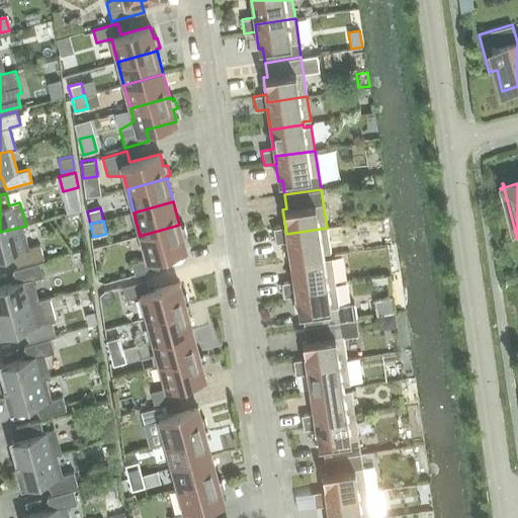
[(156,257),(186,249),(183,237),(186,236),(183,226),(180,227),(179,225),(140,236),(146,258),(132,263),(135,275),(159,268),(156,257)]
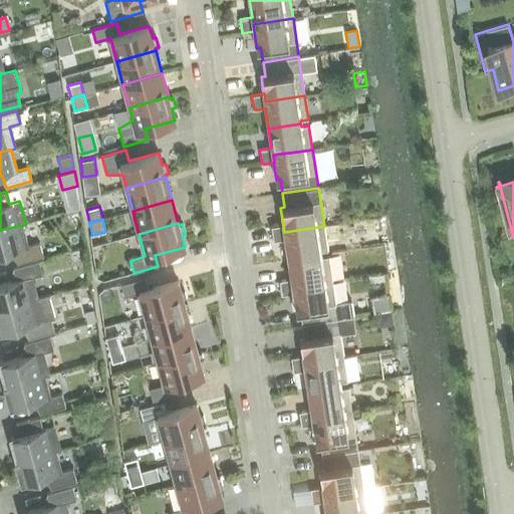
[(22,225),(0,230),(0,254),(14,251),(17,263),(43,256),(39,243),(28,246),(22,225)]
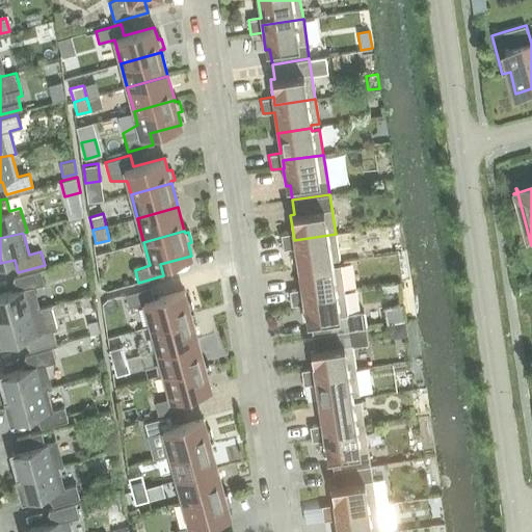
[(336,234),(294,240),(293,233),(281,235),(283,249),(295,247),(298,268),(331,263),(330,261),(339,259),(336,234)]
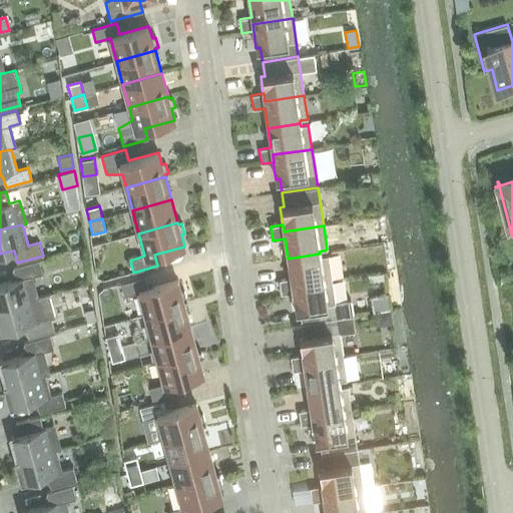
[(294,293),(292,286),(332,280),(328,255),(320,257),(320,253),(288,259),(291,279),(279,281),(281,295),(293,293),(294,293)]
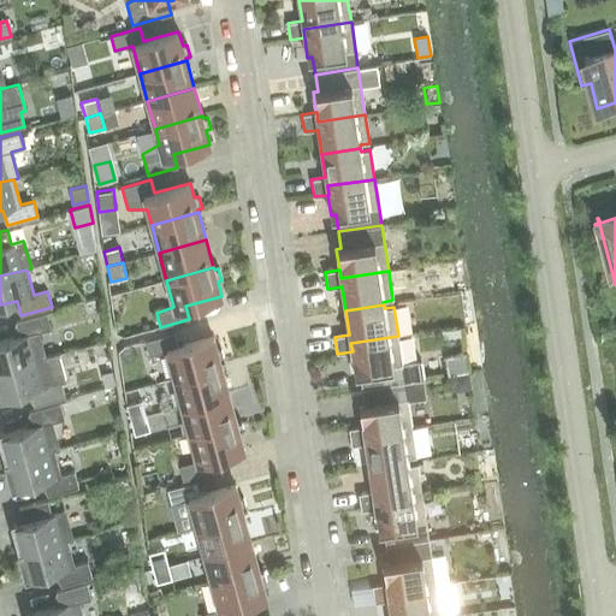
[(0,369),(40,360),(45,359),(43,357),(37,332),(51,329),(46,313),(16,321),(19,336),(0,341),(0,369)]
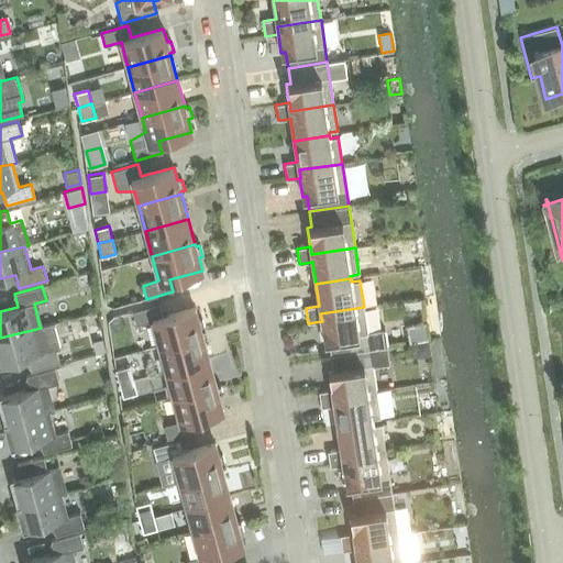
[(152,320),(159,345),(202,334),(201,332),(206,331),(202,319),(198,321),(195,307),(162,316),(158,305),(132,311),(136,324),(152,320)]
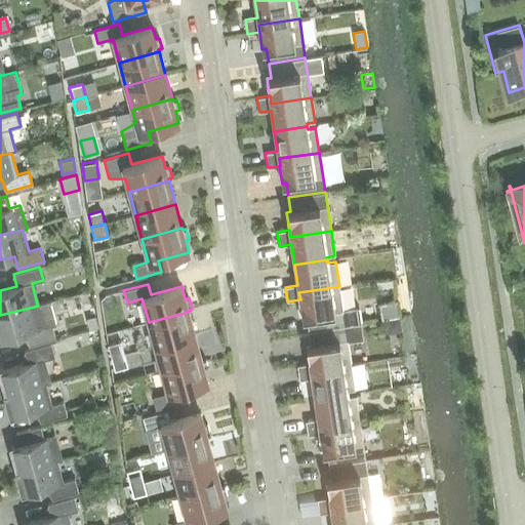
[(301,317),(307,317),(309,331),(361,323),(359,308),(342,310),(339,286),(298,292),(300,299),(299,299),(301,317)]
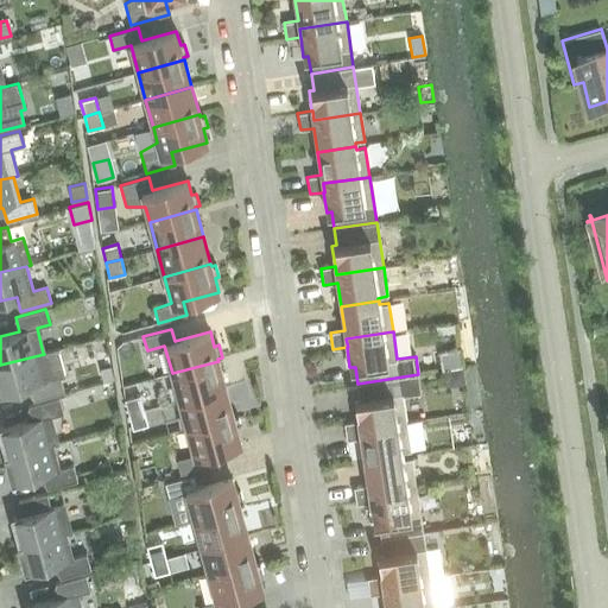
[(39,355),(0,365),(0,393),(30,386),(33,400),(64,392),(59,377),(64,375),(57,348),(43,353),(44,354),(39,355)]
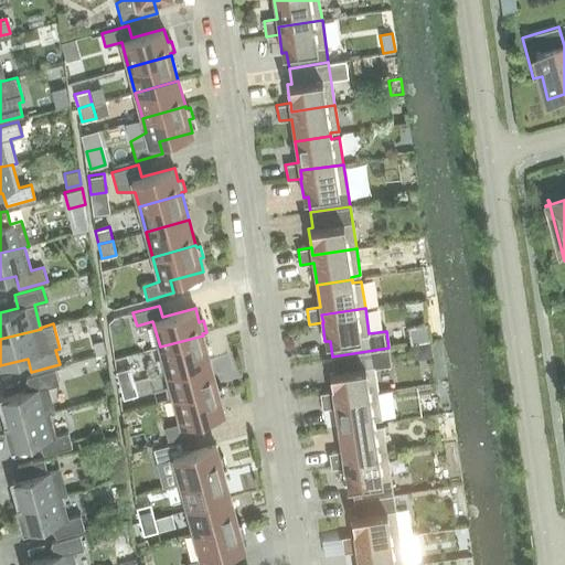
[(160,347),(167,372),(210,361),(203,336),(160,347)]
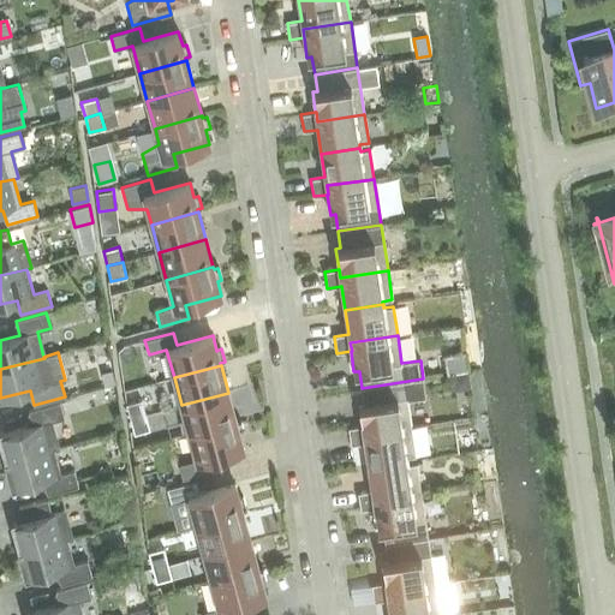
[(112,371),(101,374),(105,387),(115,383),(112,371)]
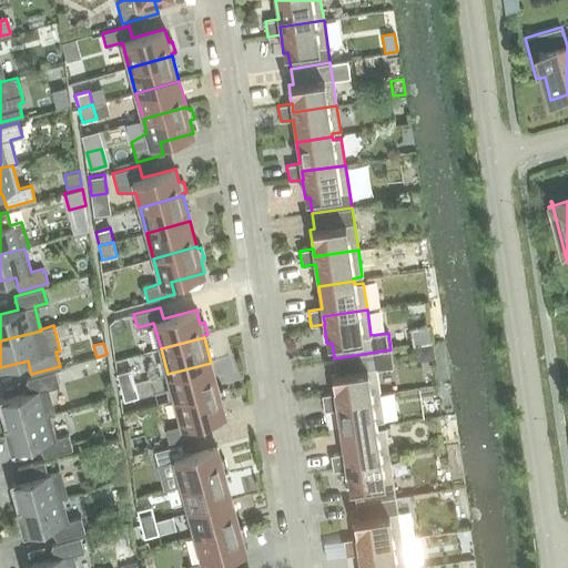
[(393,366),(391,350),(334,358),(336,374),(332,375),(334,393),(334,394),(335,394),(336,402),(379,395),(376,369),(393,366)]
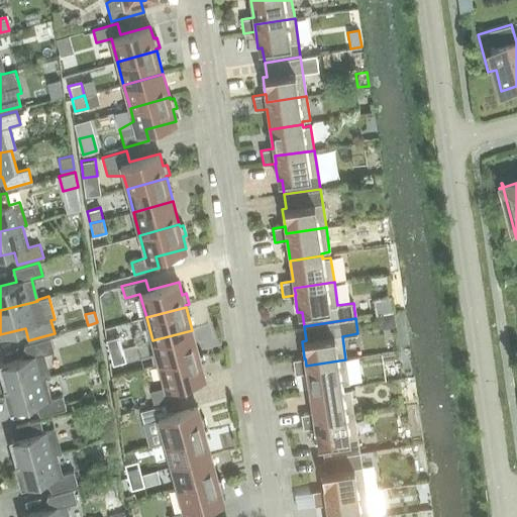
[(152,340),(159,365),(198,353),(192,330),(152,340)]
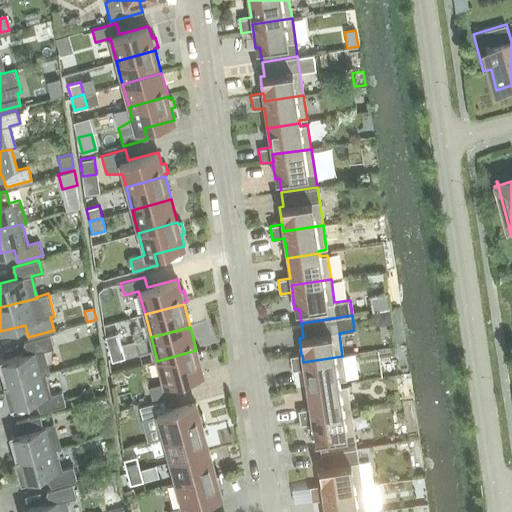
[(105,336),(108,349),(121,346),(117,333),(105,336)]
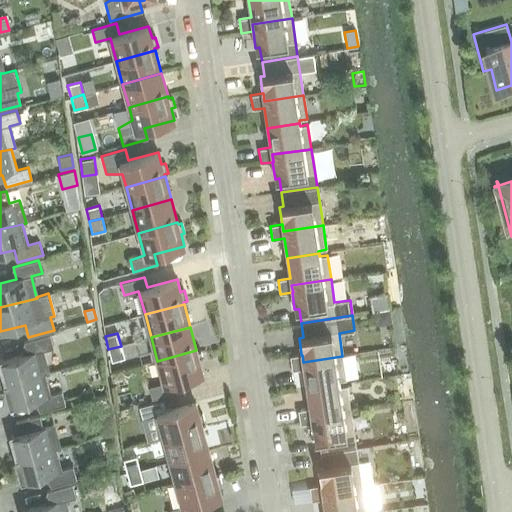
[(6,383),(7,384),(44,373),(45,374),(48,373),(42,351),(53,348),(50,335),(24,342),(27,354),(2,361),(1,359),(0,360),(6,383)]
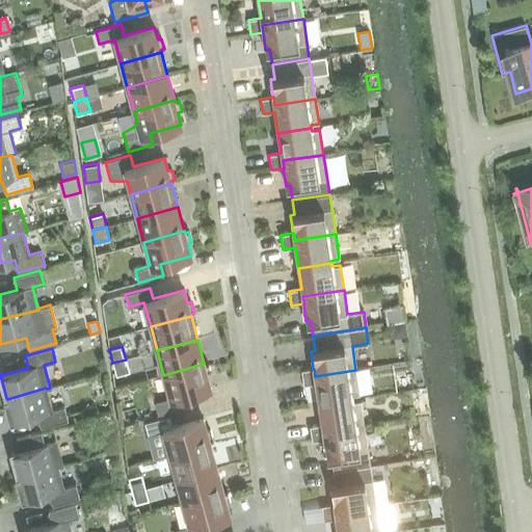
[(126,360),(112,363),(116,375),(129,372),(126,360)]
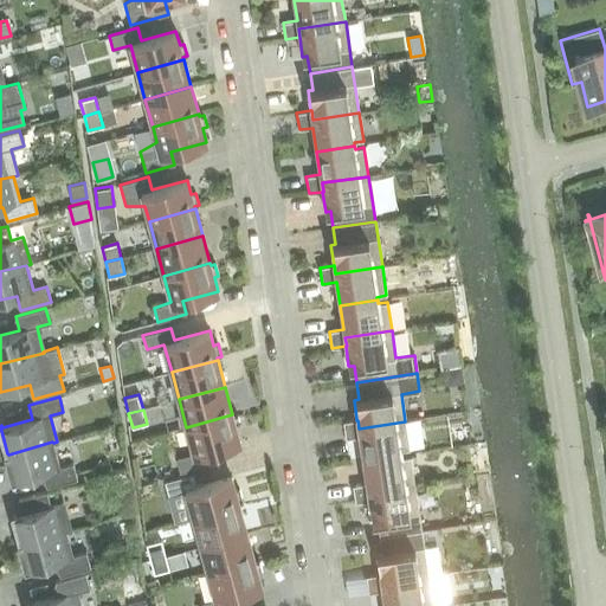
[(233,416),(232,414),(186,427),(191,442),(194,453),(176,458),(180,472),(208,465),(205,452),(240,443),(237,429),(240,427),(238,414),(233,416)]
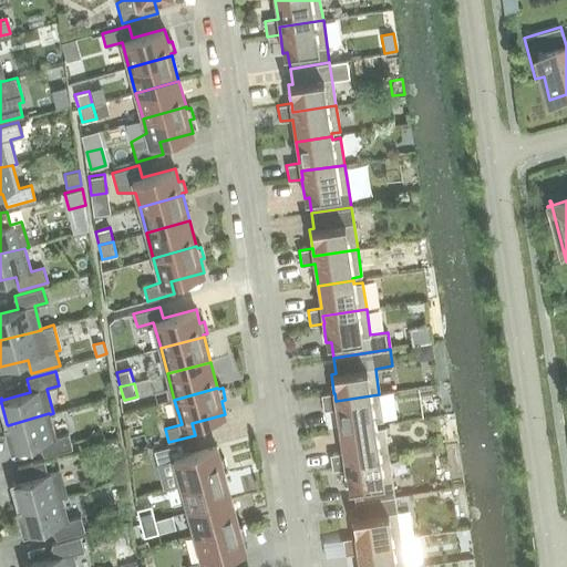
[(379,394),(336,401),(334,393),(333,393),(333,392),(321,394),(323,411),(336,409),(339,431),(374,425),(374,422),(383,421),(379,394)]
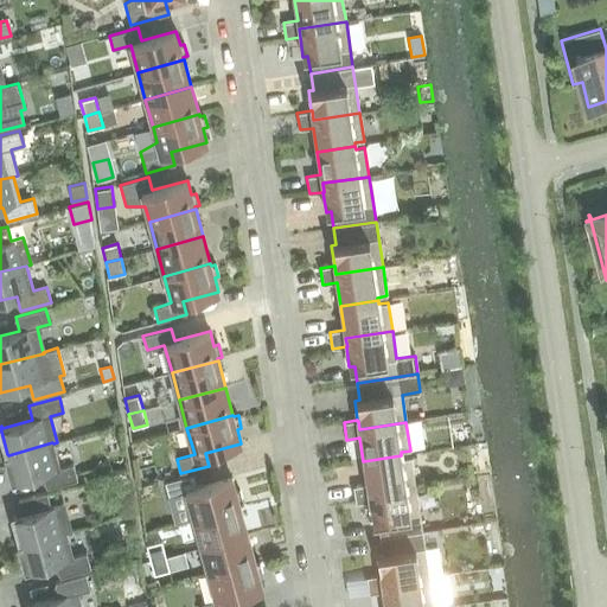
[(52,442),(8,455),(7,454),(4,455),(11,483),(43,474),(46,489),(77,480),(72,464),(59,467),(53,443),(52,442)]
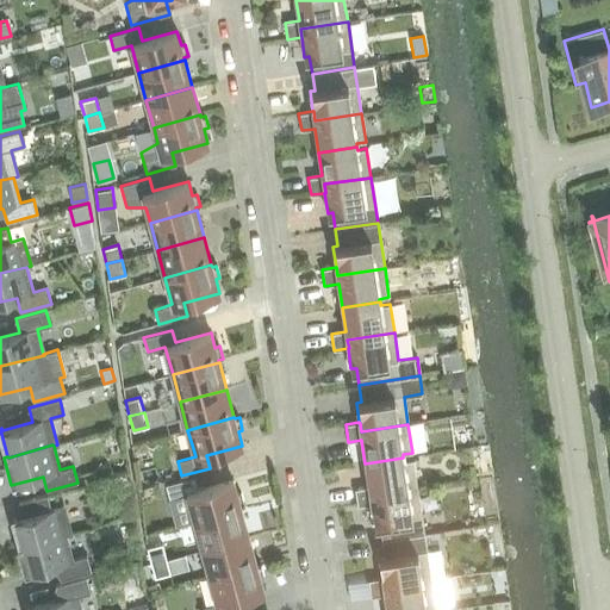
[(372,504),(371,496),(417,489),(414,459),(404,461),(403,458),(365,464),(368,486),(355,489),(358,506),(372,504)]
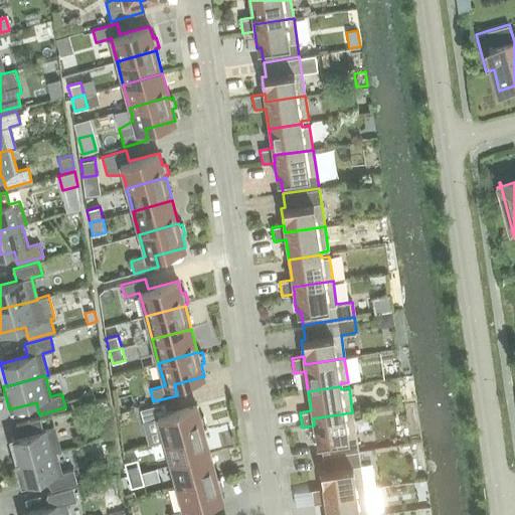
[(158,417),(164,441),(203,430),(203,427),(207,426),(204,416),(200,417),(196,405),(167,413),(164,402),(140,409),(143,421),(158,417)]
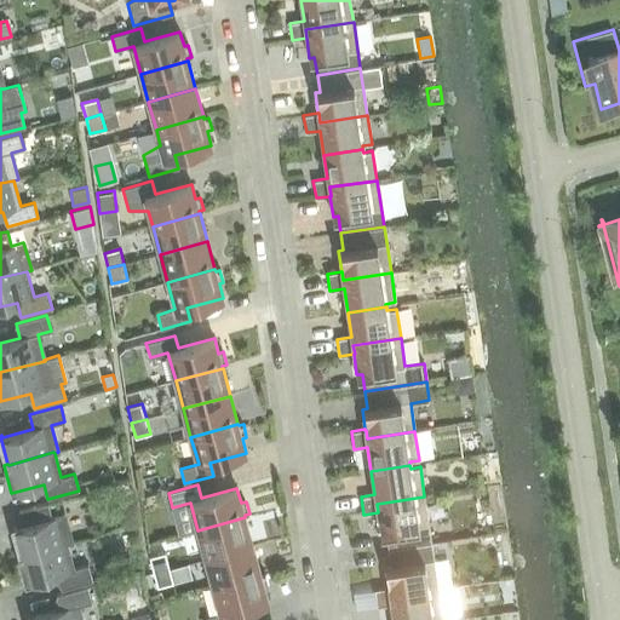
[(377,504),(378,512),(380,533),(385,532),(388,549),(431,543),(424,497),(377,504)]
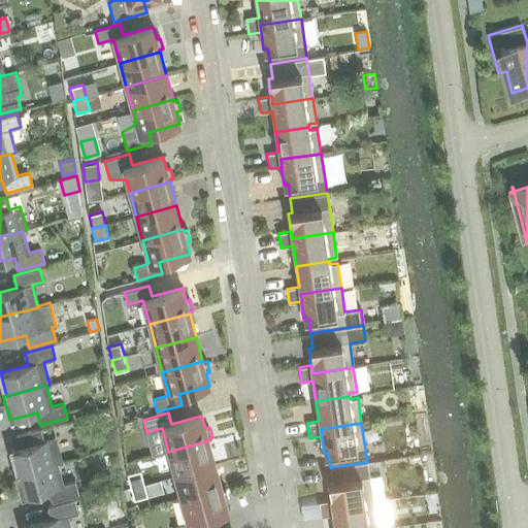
[(19,472),(58,462),(58,463),(61,462),(55,438),(43,441),(40,429),(15,435),(20,448),(13,450),(13,448),(11,449),(19,472)]
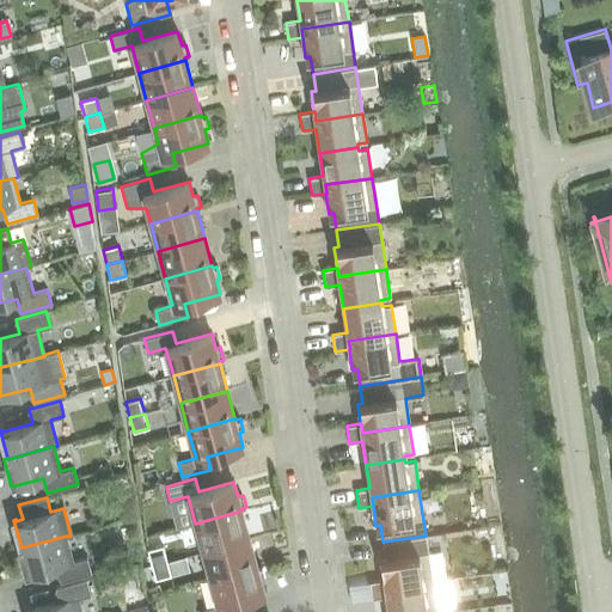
[(195,524),(202,551),(249,538),(242,510),(195,524)]
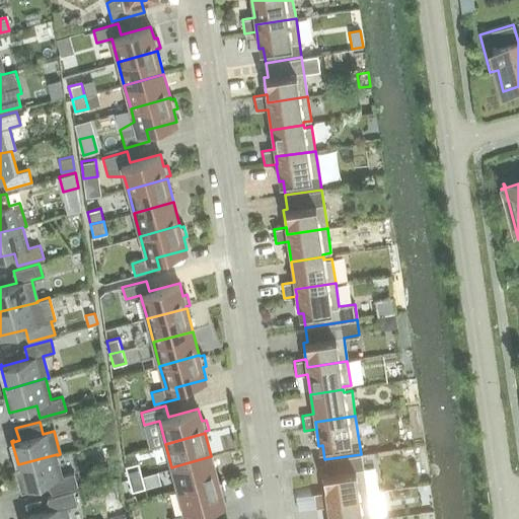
[(57,454),(18,464),(14,465),(20,489),(48,482),(51,494),(77,487),(74,472),(62,475),(57,455),(57,454)]
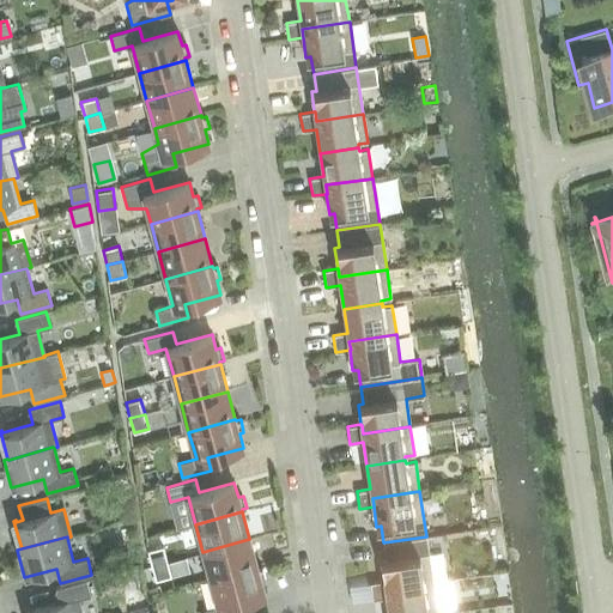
[(384,581),(386,589),(434,582),(426,536),(383,542),(386,560),(381,560),(384,581)]
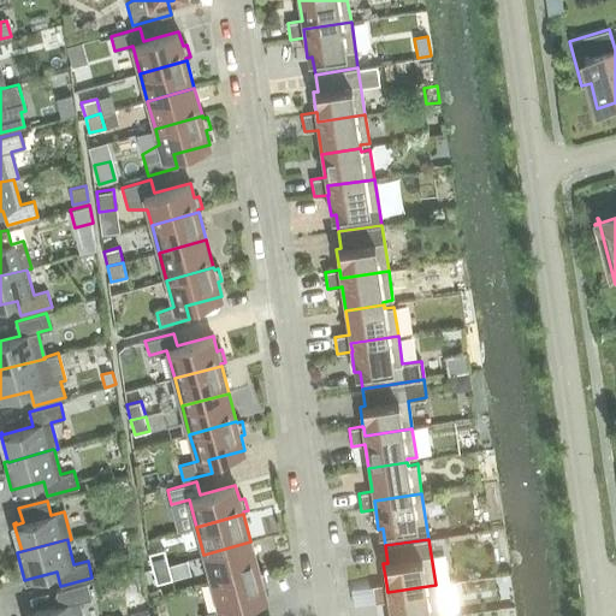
[(203,555),(212,582),(259,569),(250,542),(203,555)]
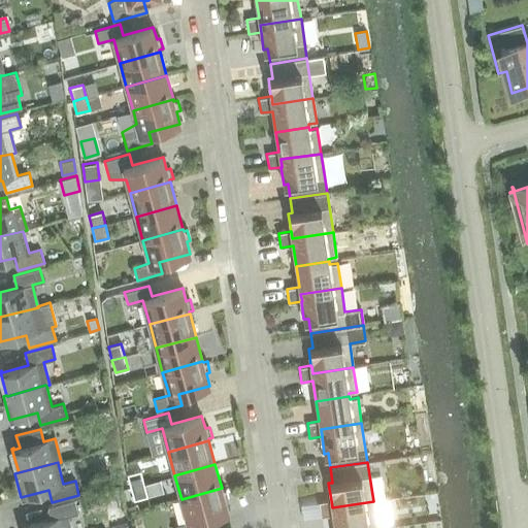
[(127,474),(131,487),(143,484),(140,470),(127,474)]
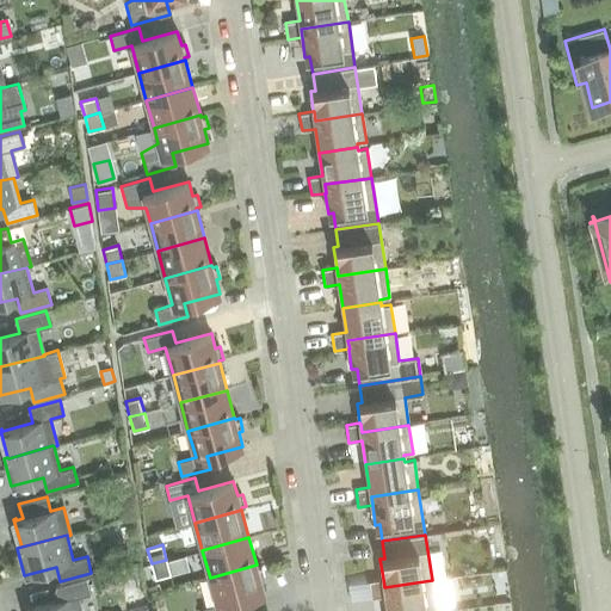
[(166,560),(152,563),(155,579),(171,574),(166,560)]
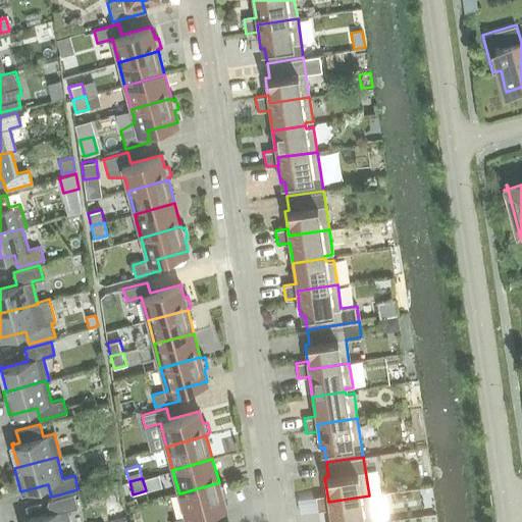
[(170,521),(197,521),(196,515),(225,507),(222,494),(226,493),(223,483),(219,484),(219,482),(179,493),(186,517),(170,521)]
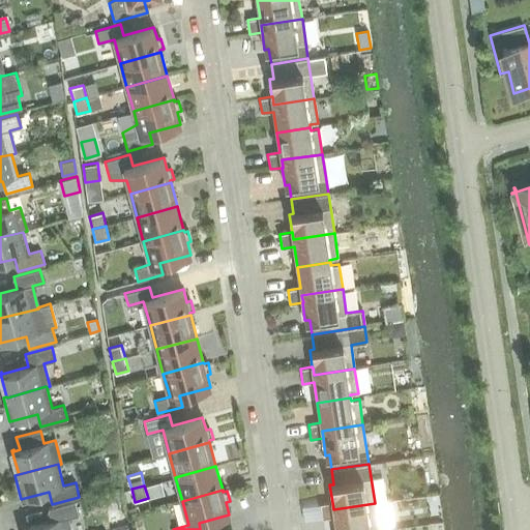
[(24,529),(69,529),(67,519),(79,516),(75,502),(48,509),(51,522),(25,529),(25,527),(23,527),(24,529)]
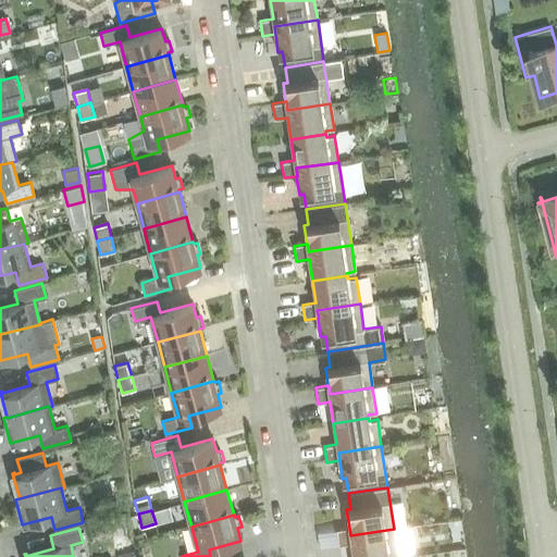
[(394,529),(350,535),(349,528),(336,530),(338,545),(351,544),(353,556),(388,556),(390,556),(397,555),(394,529)]
